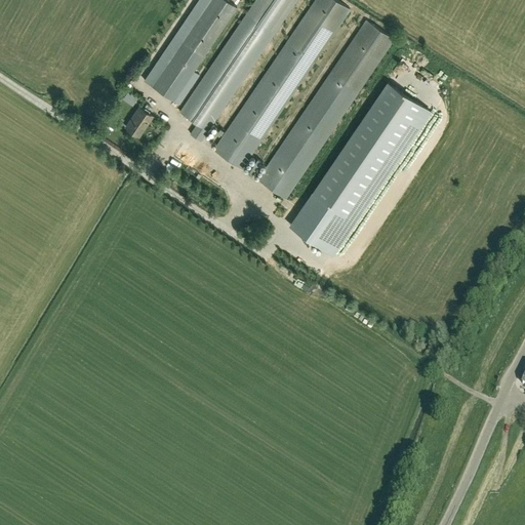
[(199,0),(145,81),(178,104),(199,75),(193,71),(237,6),(227,0),(199,0)]
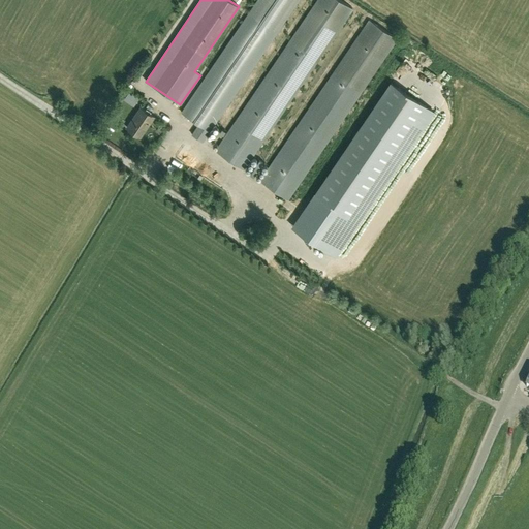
[(300,0),(256,0),(248,13),(181,113),(198,124),(191,134),(203,143),(277,33),(300,0)]
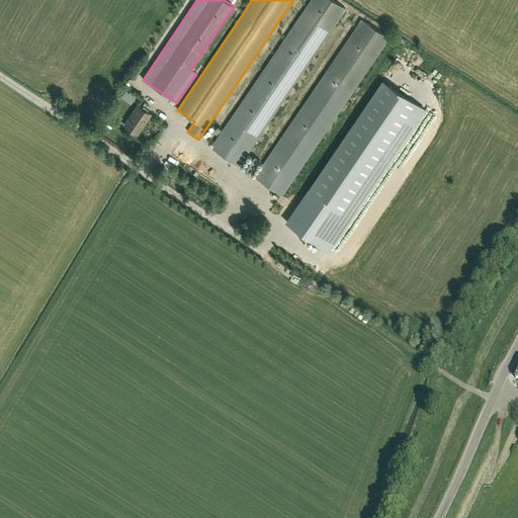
[(239,167),(312,60),(346,9),(333,0),(310,0),(283,40),(210,148),(239,167)]
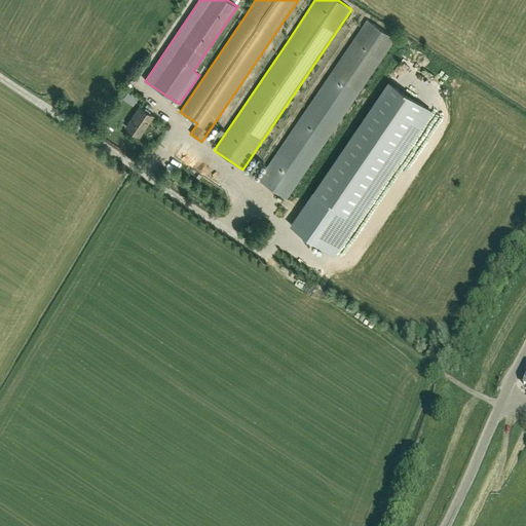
[(287,199),(361,90),(396,38),(368,20),(332,71),(258,179),(287,199)]
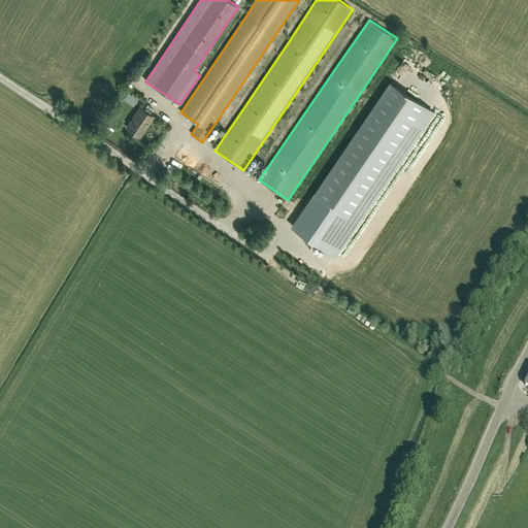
[(329,203),(306,237),(333,256),(430,112),(389,85),(316,194),(329,203)]
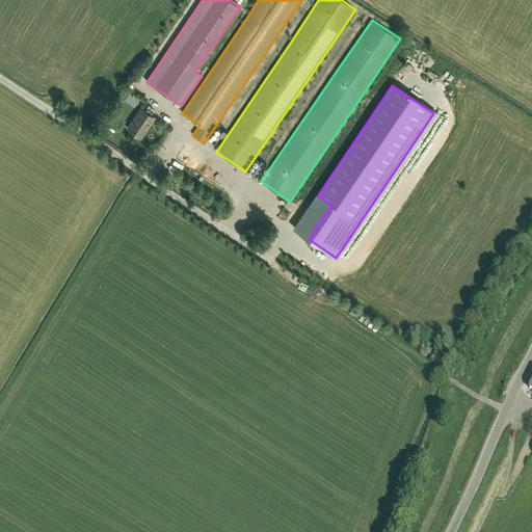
[(125,100),(134,106),(140,99),(131,91),(125,100)]
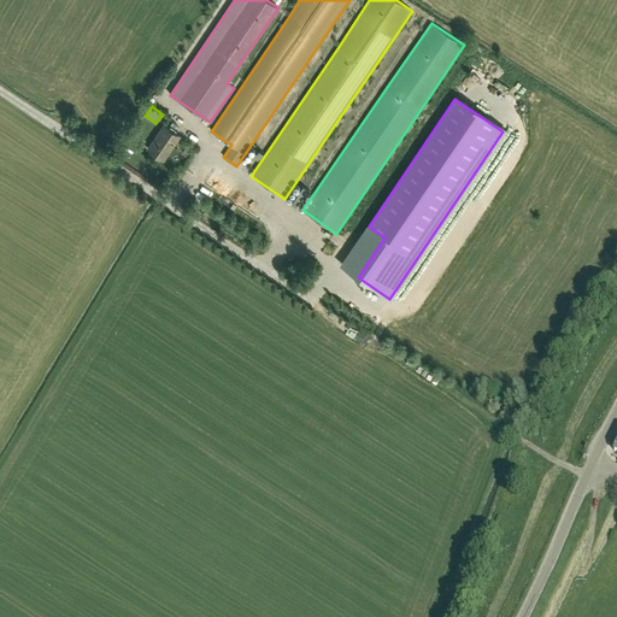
[(147,150),(164,160),(180,136),(164,125),(147,150)]
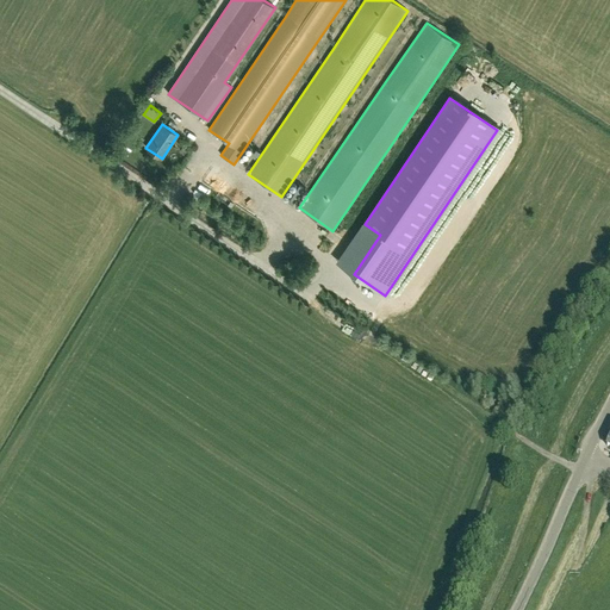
[(299,184),(288,200),(293,204),(304,187),(299,184)]
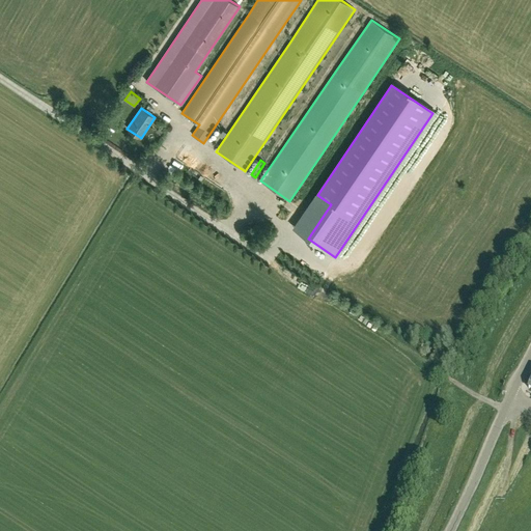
[(206,169),(218,174),(221,168),(210,163),(206,169)]
